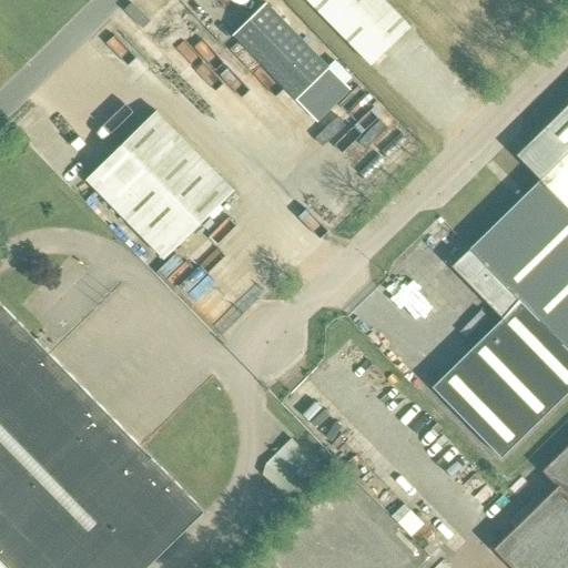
[(384,0),(306,0),(371,64),(409,27),(384,0)]
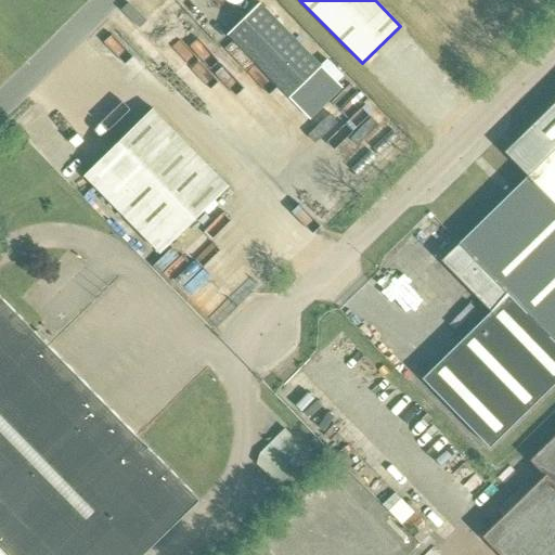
[(259,2),(227,34),(288,98),(310,119),(343,88),(321,66),(259,2)]
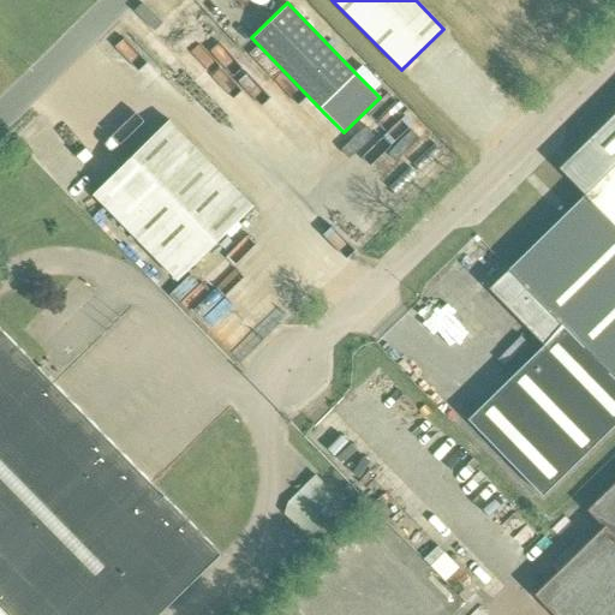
[(614,113),(560,168),(585,195),(509,268),(489,288),(544,345),(470,417),(544,494),(614,425),(614,113)]
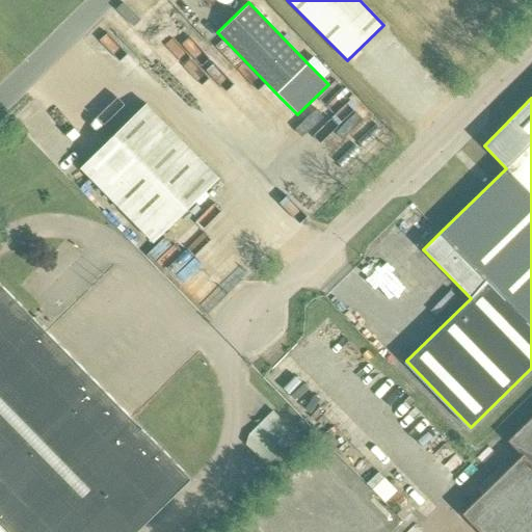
[(153,242),(218,179),(145,104),(80,167),(153,242)]
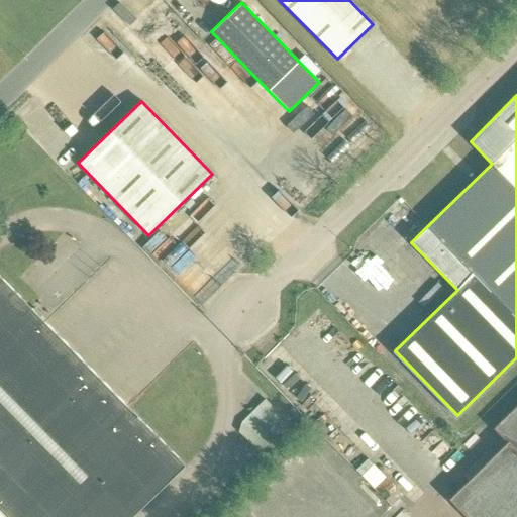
[(133,516),(186,466),(0,277),(0,516),(133,516)]
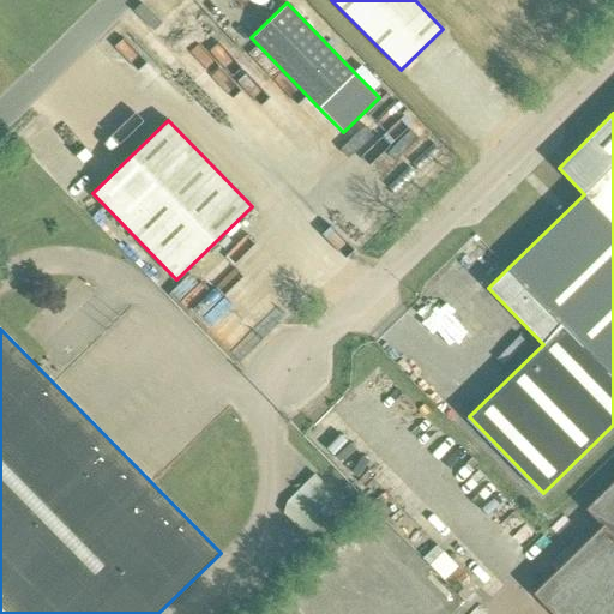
[(309,475),(277,506),(305,535),(337,503),(309,475)]
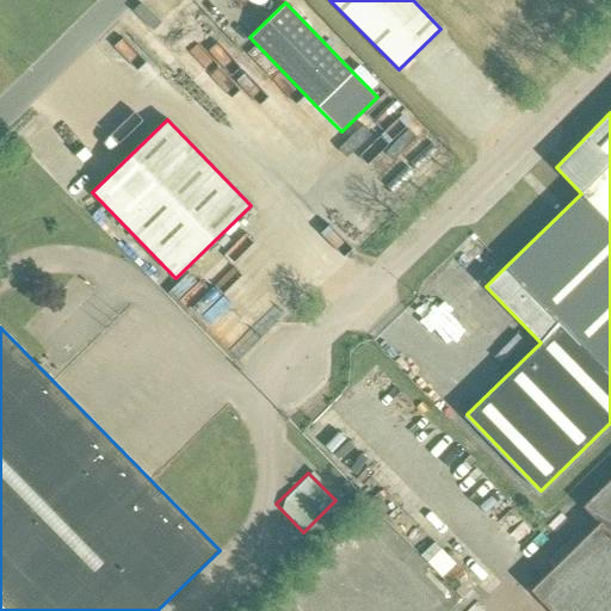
[(610,610),(610,477),(585,505),(600,522),(532,588),(554,610),(610,610)]
